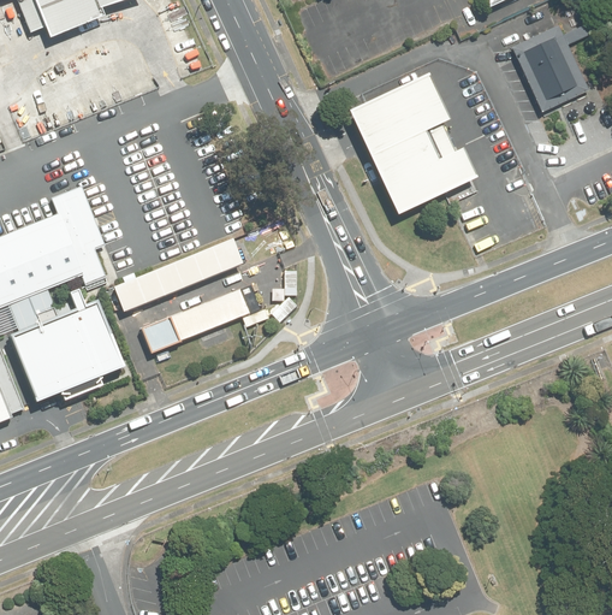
[(0,5),(11,0),(37,0),(52,33),(104,13),(144,0),(0,0),(0,5)]
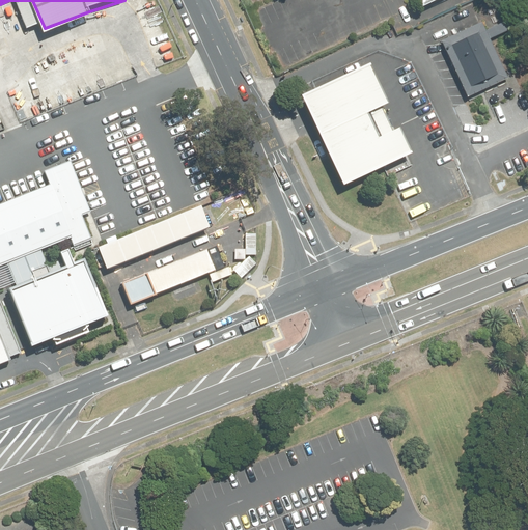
[(472,21),(432,39),(457,94),(498,76),(472,21)]
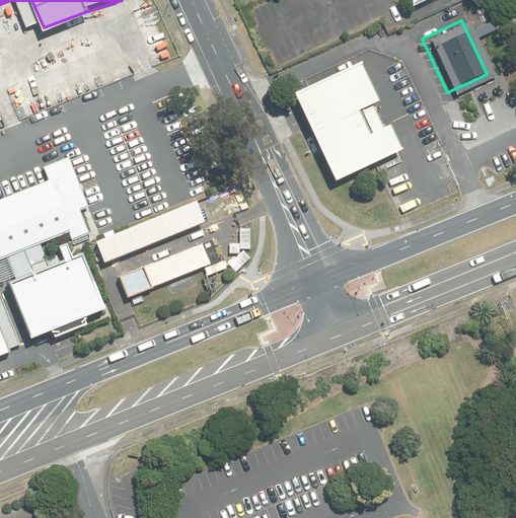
[(362,64),(296,95),(337,181),(402,151),(390,125),(384,128),(373,104),(379,101),(362,64)]
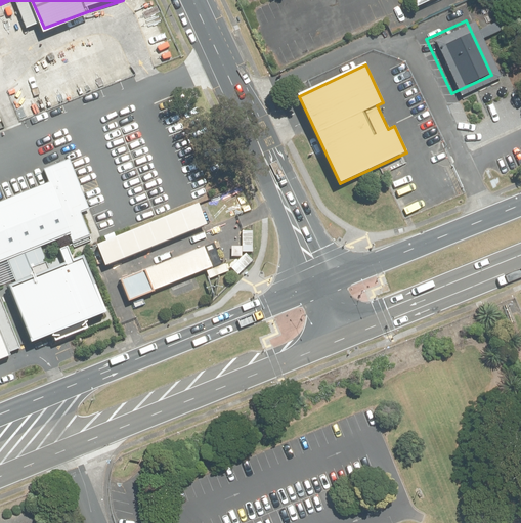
[(0,353),(17,346),(0,303),(0,259),(8,256),(17,278),(9,281),(34,340),(104,311),(81,255),(75,257),(69,242),(44,252),(41,245),(72,232),(49,178),(0,198),(0,353)]
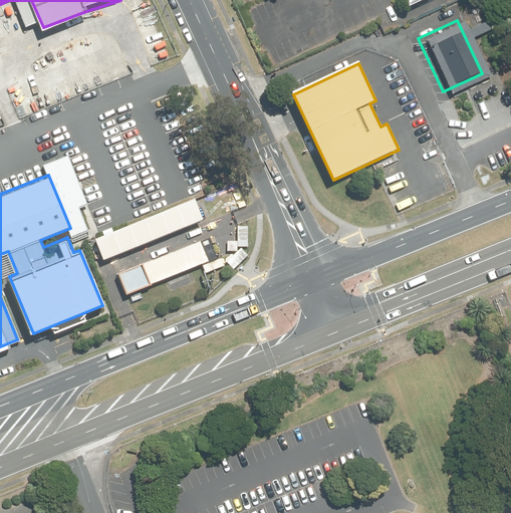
[(96,238),(105,259),(203,219),(195,198),(96,238)]
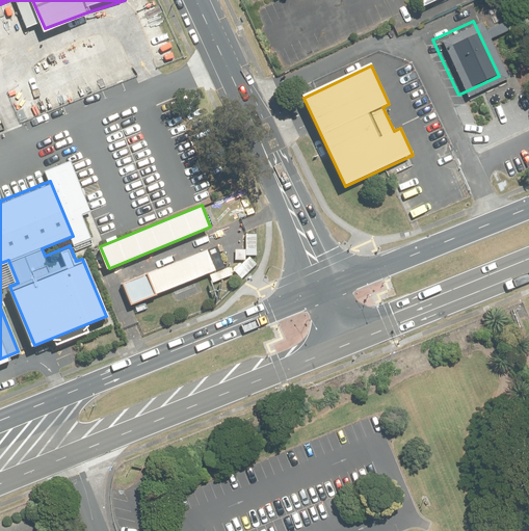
[(205,248),(122,282),(131,303),(214,269),(205,248)]
